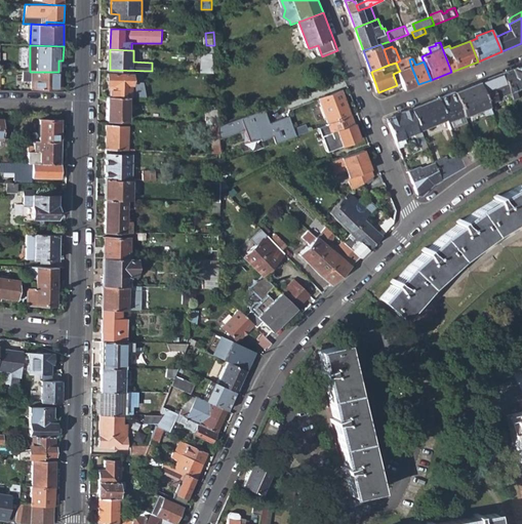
[(521,65),(505,73),(513,92),(515,99),(521,97),(520,94),(521,94),(521,89),(521,65)]
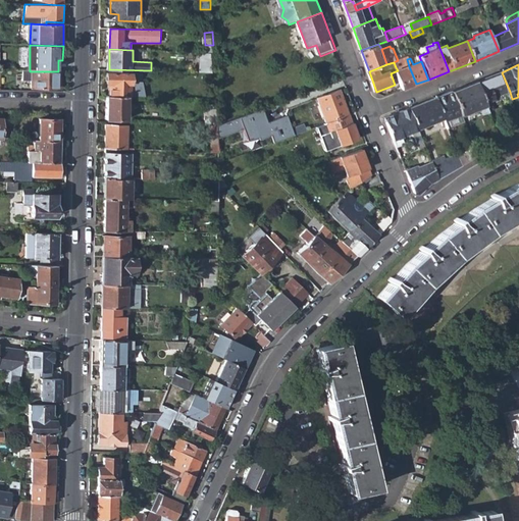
[(398,70),(405,89),(416,84),(409,66),(401,69),(400,65),(396,67),(398,70)]
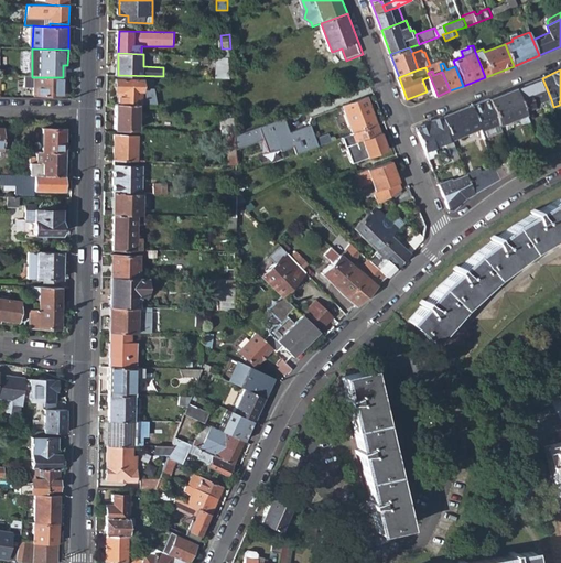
[(35,95),(66,96),(67,77),(63,77),(32,77),(27,77),(25,87),(35,87),(35,95)]
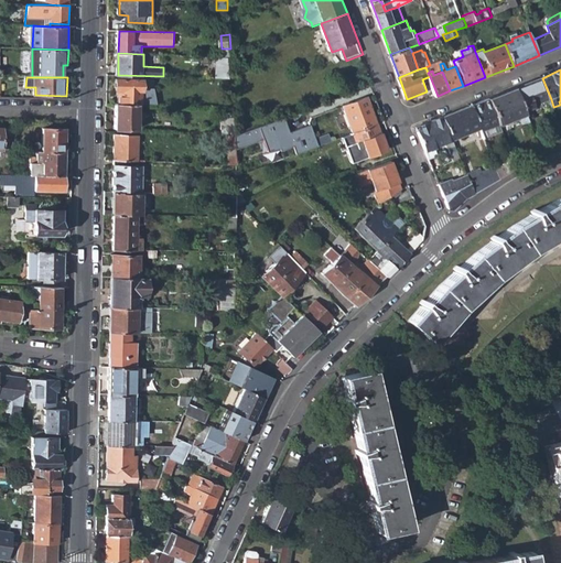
[(517,88),(526,111),(540,106),(539,104),(551,99),(542,78),(517,88)]
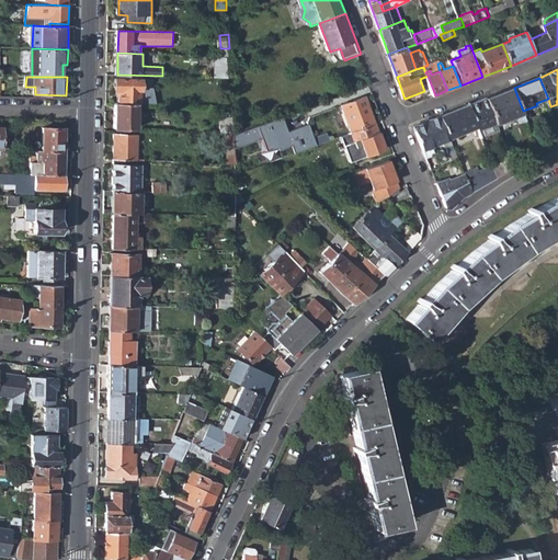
[(120,91),(120,103),(139,104),(147,104),(155,104),(156,89),(144,88),(144,79),(117,79),(117,91),(120,91)]
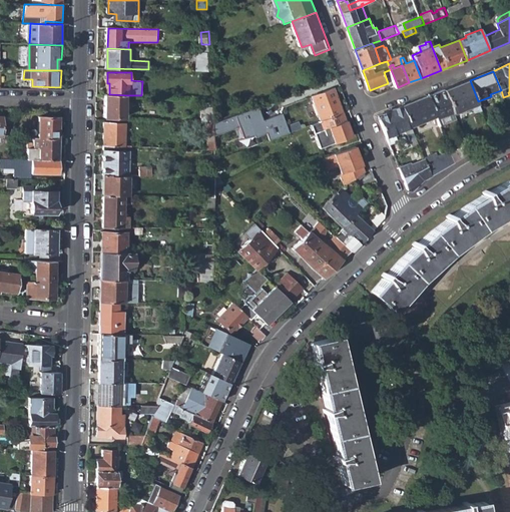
[(475,106),(480,119),(485,118),(478,101),(470,80),(446,89),(456,114),(475,106)]
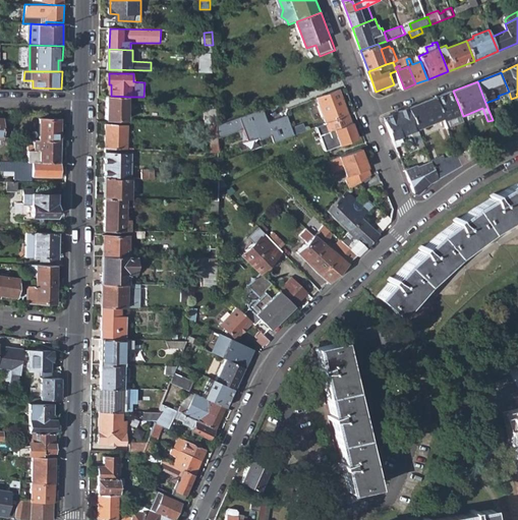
[(318,100),(328,124),(349,116),(340,91),(318,100)]
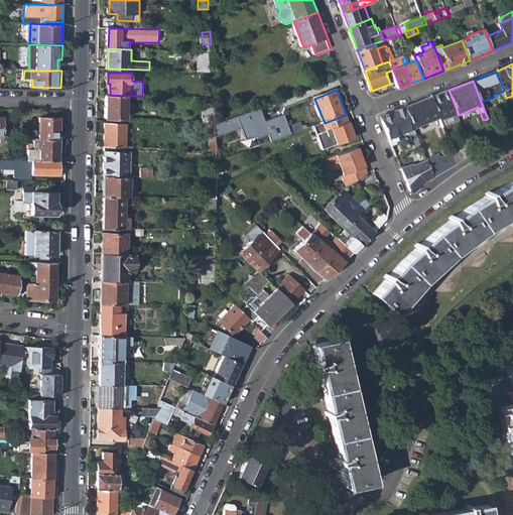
[(444,126),(445,127),(447,126),(445,120),(459,115),(449,90),(432,97),(444,126)]
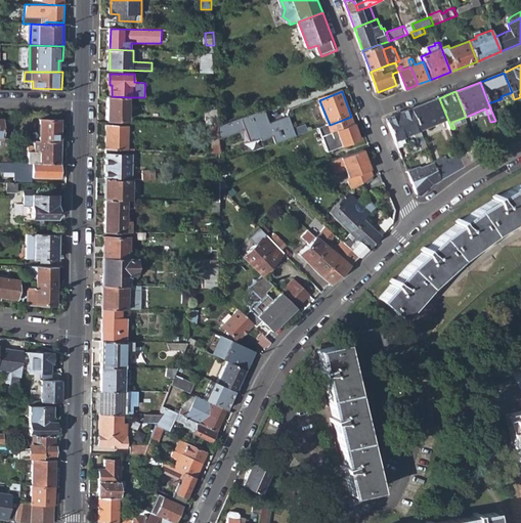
[(109,96),(109,121),(130,121),(130,97),(112,96),(109,96)]
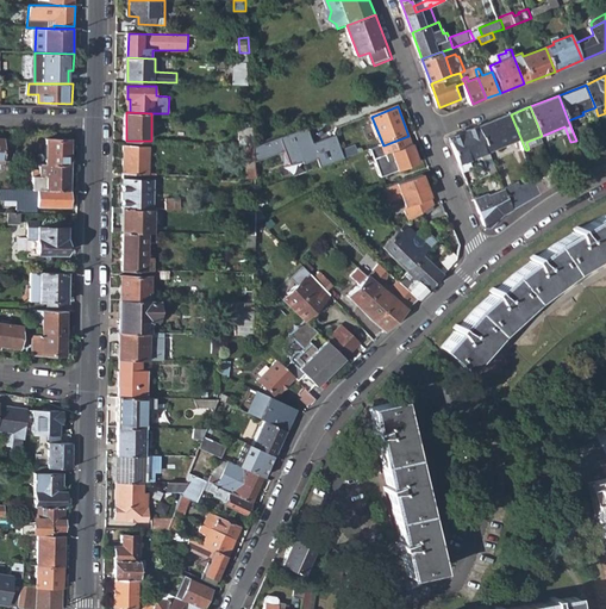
[(481,126),(492,153),(518,142),(522,150),(525,149),(511,115),(481,126)]
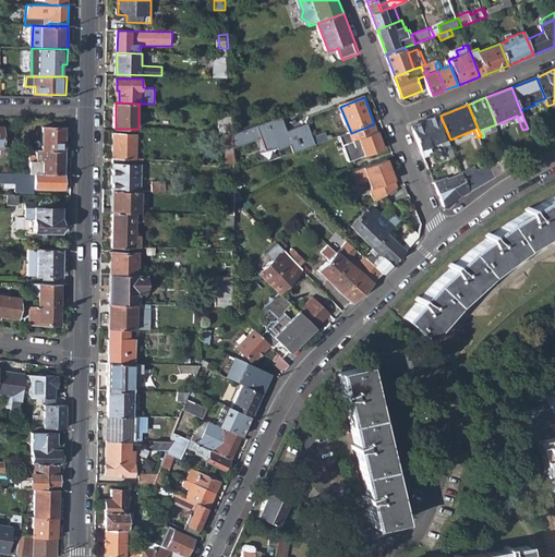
[(293,144),(298,154),(332,141),(328,134),(315,138),(309,123),(290,131),(284,116),(236,133),(237,146),(264,137),(269,149),(280,145),(281,148),(293,144)]
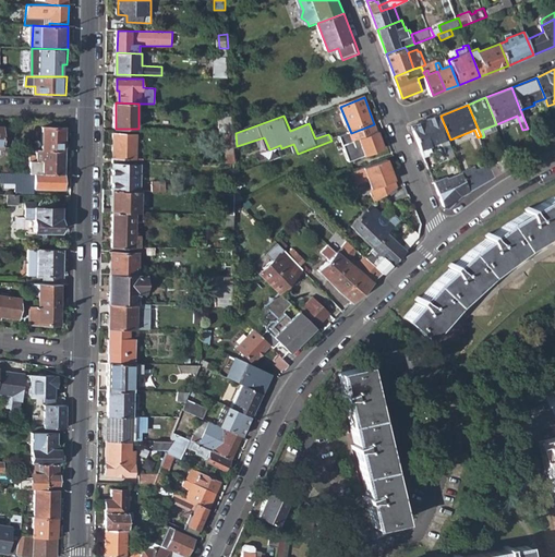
[(413,126),(423,150),(430,147),(450,140),(441,116),(413,126)]
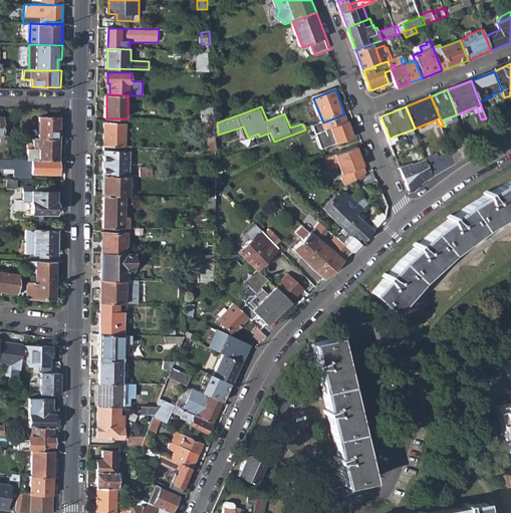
[(318,139),(322,150),(353,138),(344,114),(323,122),(320,123),(325,137),(318,139)]
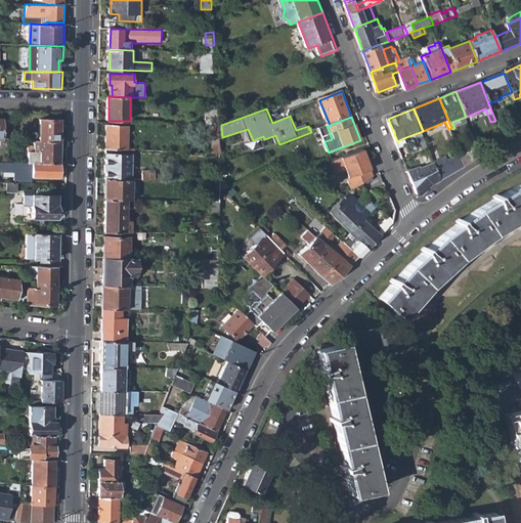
[(0,139),(11,139),(11,121),(3,121),(0,120),(0,139)]
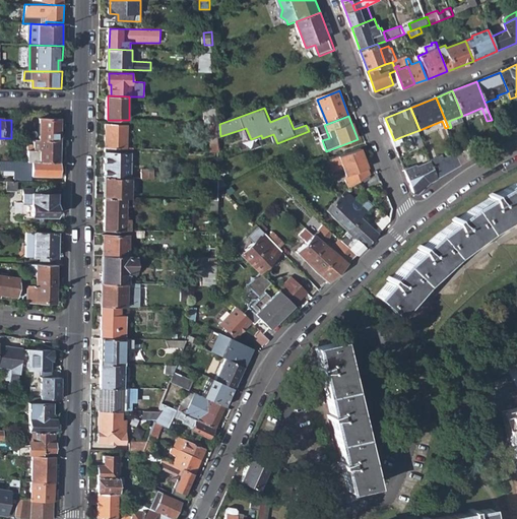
[(41,140),(61,140),(61,120),(42,119),(41,140)]
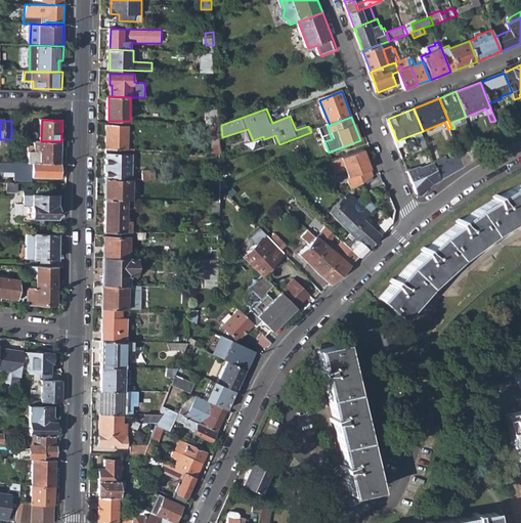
[(214,150),(223,150),(222,137),(221,125),(213,125),(214,150)]
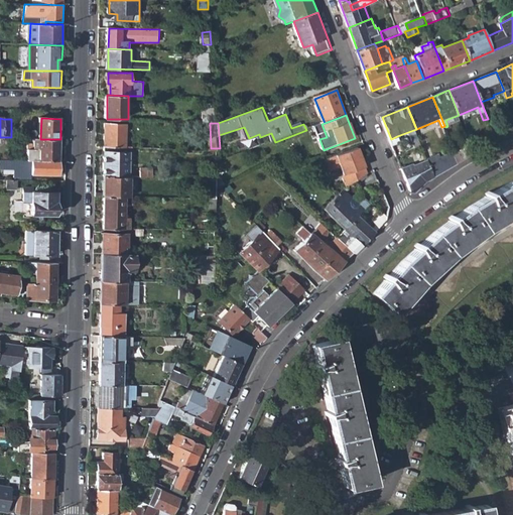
[(106,145),(128,146),(128,124),(107,124),(106,145)]
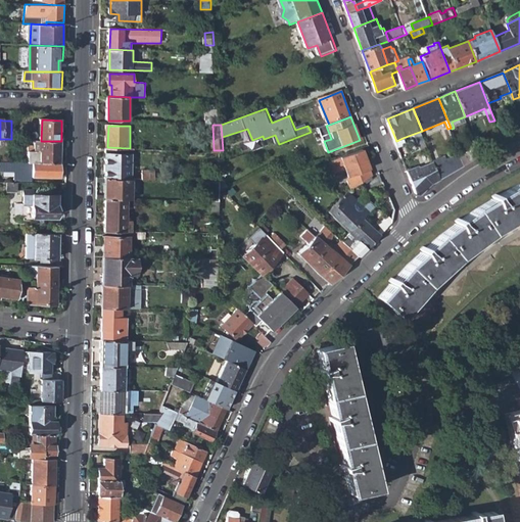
[(418,138),(423,151),(429,148),(424,136),(418,138)]
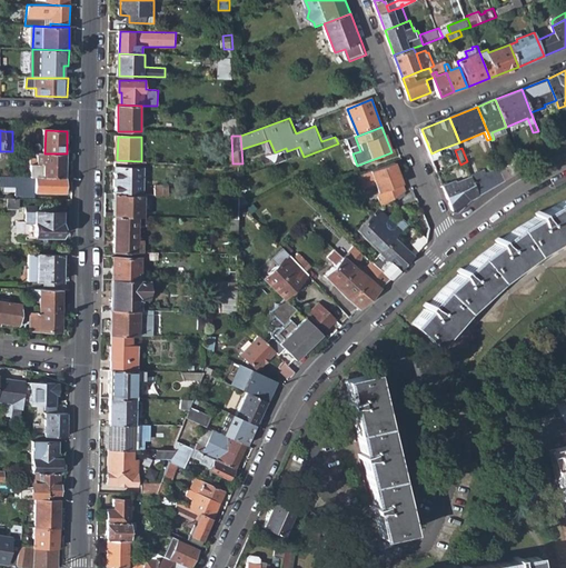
[(440,157),(438,150),(432,153),(437,167),(442,165),(438,158),(440,157)]
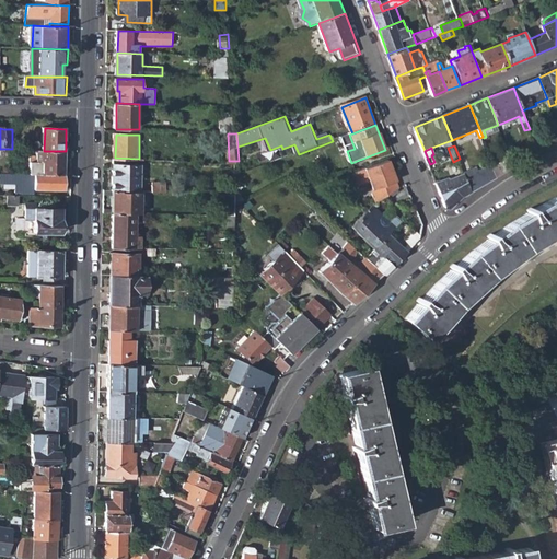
[(32,174),(65,175),(66,151),(44,151),(44,163),(32,162),(32,174)]
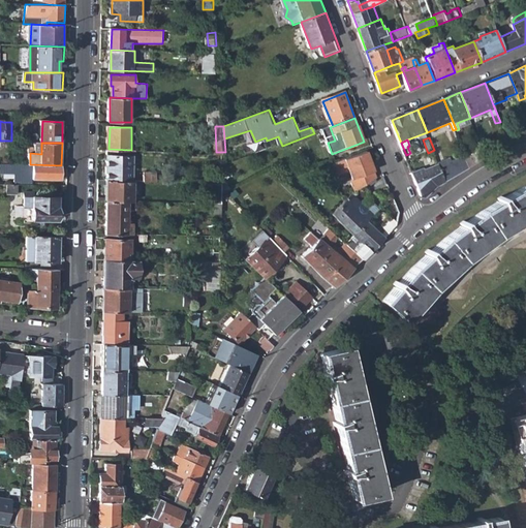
[(109,181),(133,181),(134,150),(131,150),(109,149),(109,181)]
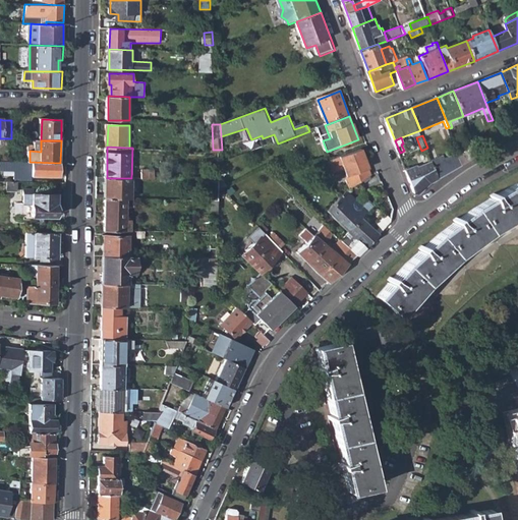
[(460,156),(464,166),(479,158),(475,148),(460,156)]
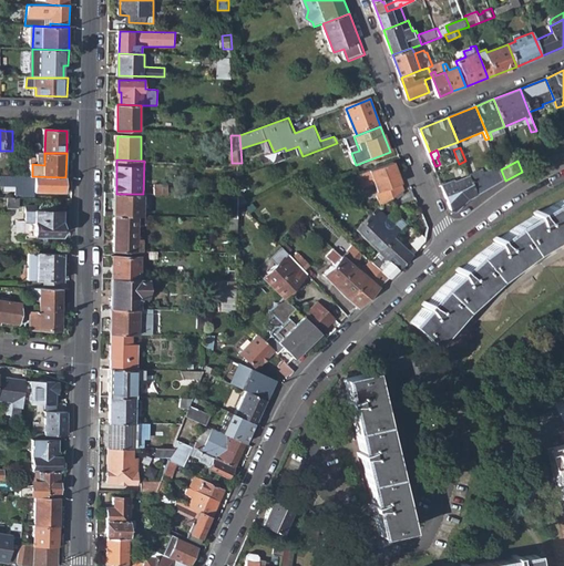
[(395,162),(359,175),(365,188),(376,184),(379,193),(378,193),(383,206),(406,191),(395,162)]
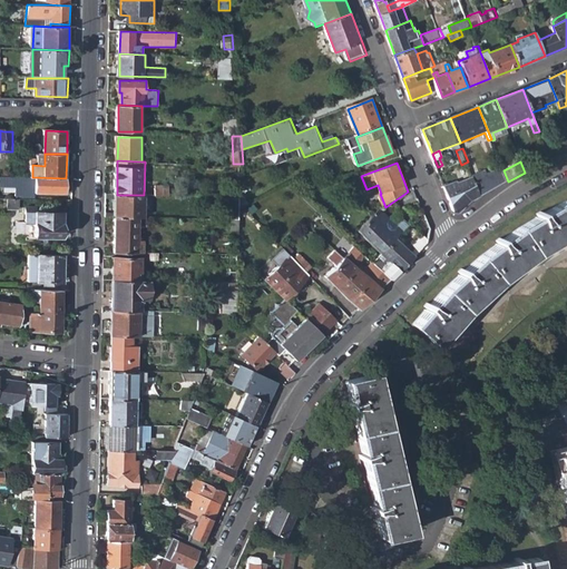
[(475,178),(481,196),(508,182),(504,170),(486,177),(485,174),(475,177),(475,178)]
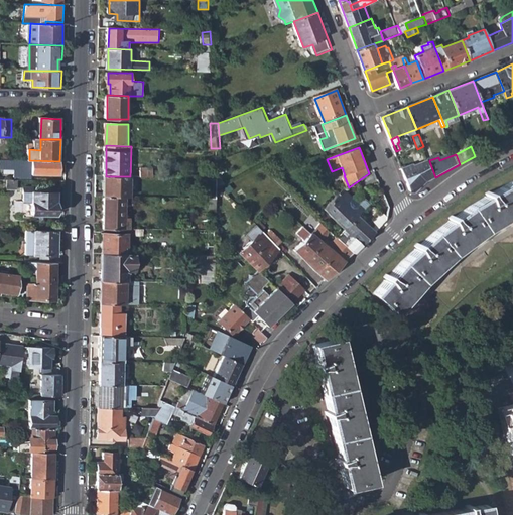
[(33,175),(59,175),(59,161),(29,160),(1,159),(1,169),(16,169),(16,177),(33,178),(33,175)]
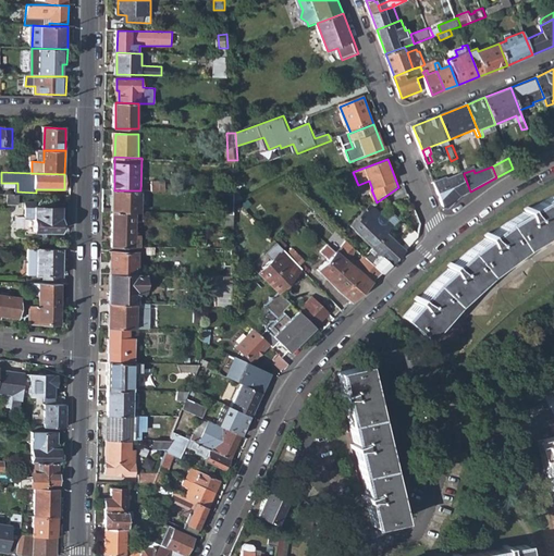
[(470,192),(464,174),(456,177),(454,175),(435,183),(445,207),(450,208),(462,197),(470,192)]
